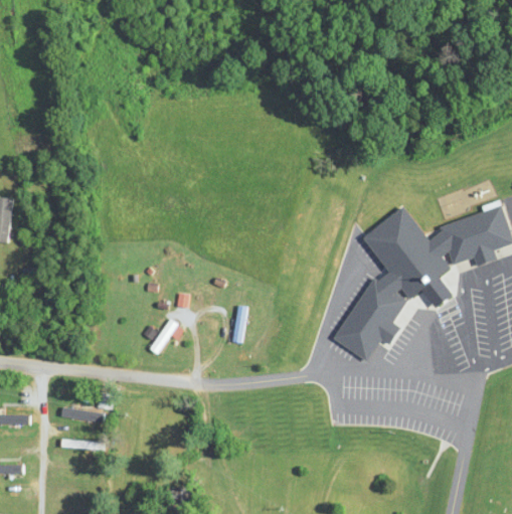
[(0,196),(0,241),(8,242),(13,198),(0,196)]
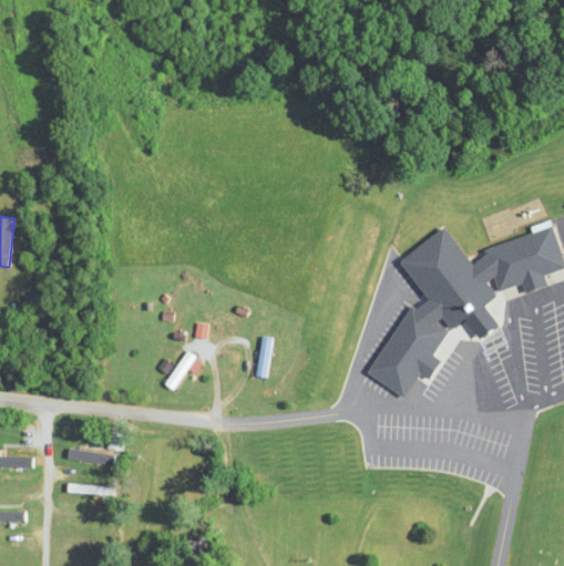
[(527,292),(550,286),(546,275),(563,269),(563,251),(556,226),(486,247),(499,291),(524,284),(527,292)]
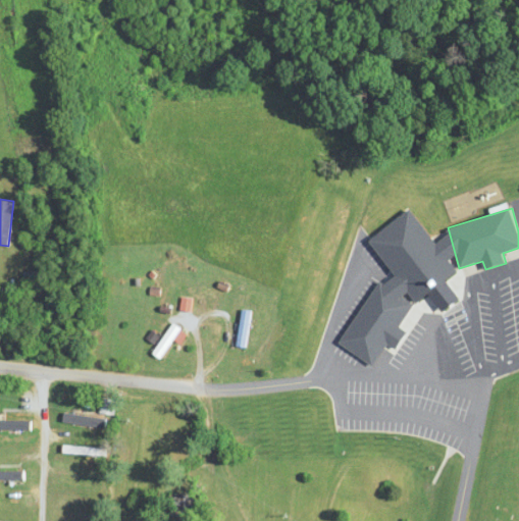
[(248,348),(255,311),(244,309),(236,346),(248,348)]
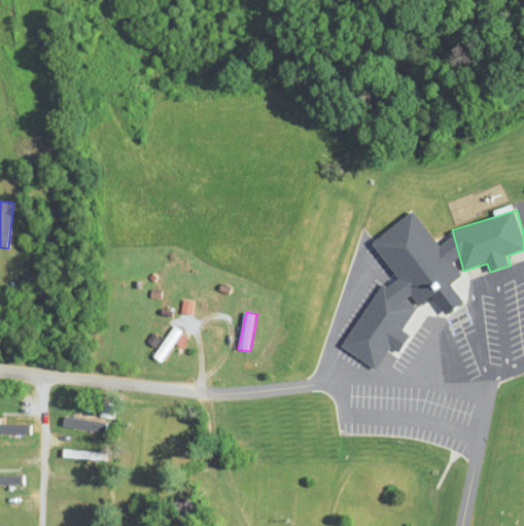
[(153,357),(164,363),(182,331),(173,325),(153,357)]
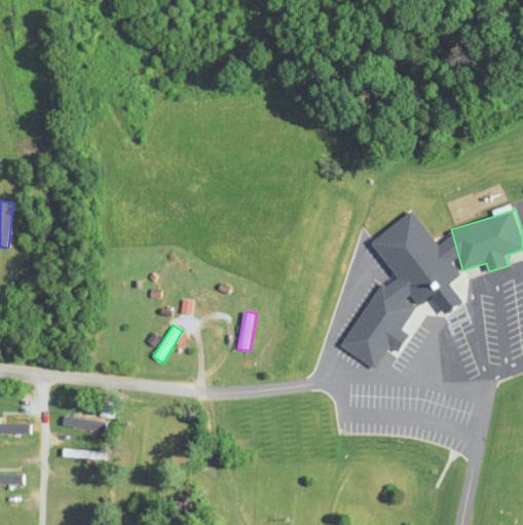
[(103,432),(105,422),(64,414),(62,423),(103,432)]
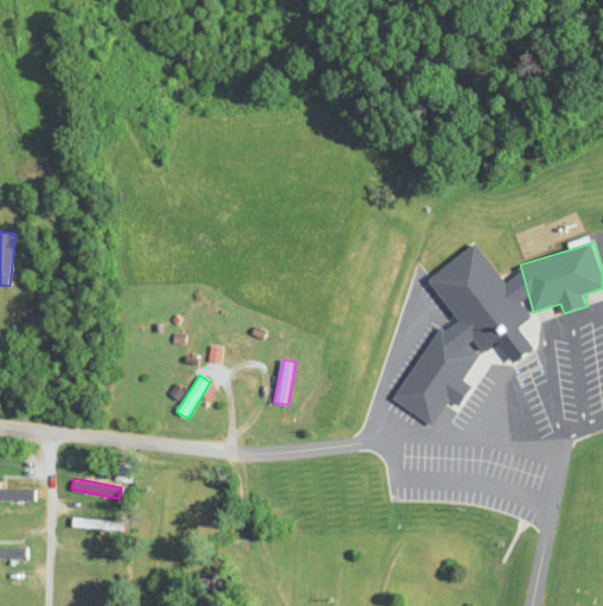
[(0,512),(27,514),(27,501),(0,501),(0,512)]
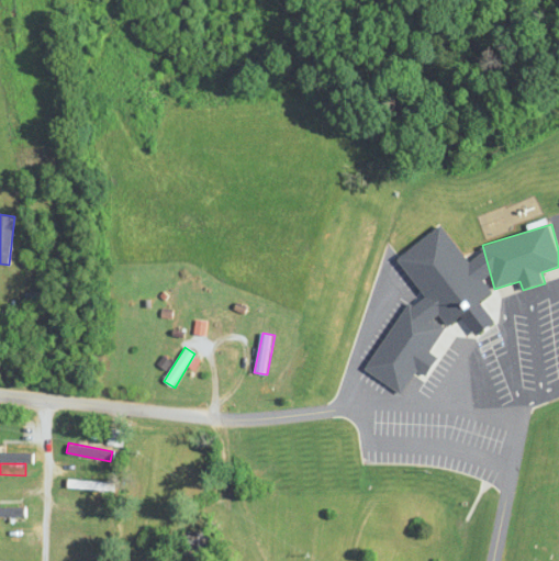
[(67,489),(103,489),(103,480),(67,480),(67,489)]
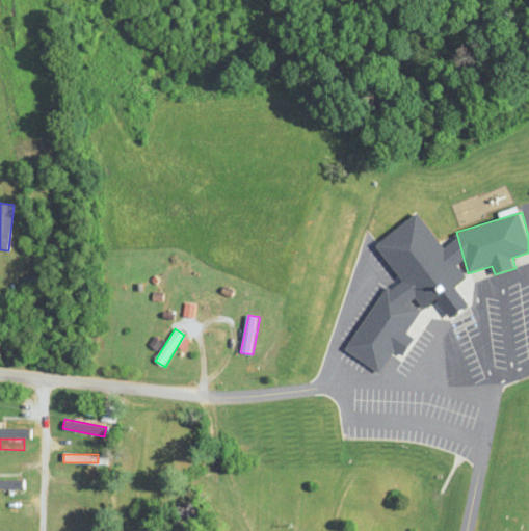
[(23,480),(0,479),(0,488),(23,488),(23,480)]
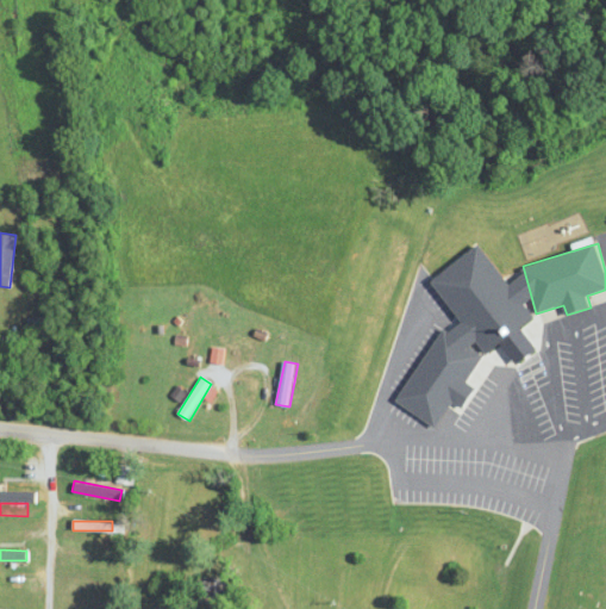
[(226,577),(198,577),(198,603),(226,603),(226,577)]
